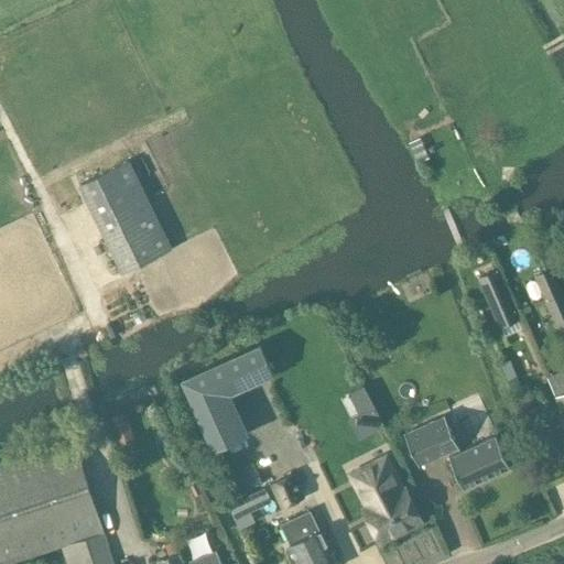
[(123,273),(171,249),(128,161),(80,185),(123,273)]
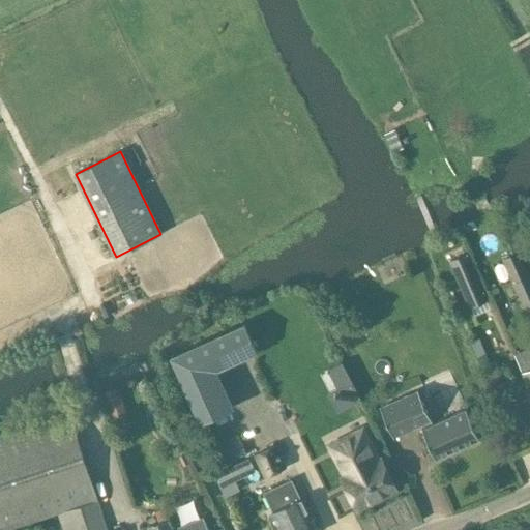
[(467,254),(450,260),(471,306),(487,300),(472,265),(467,254)]
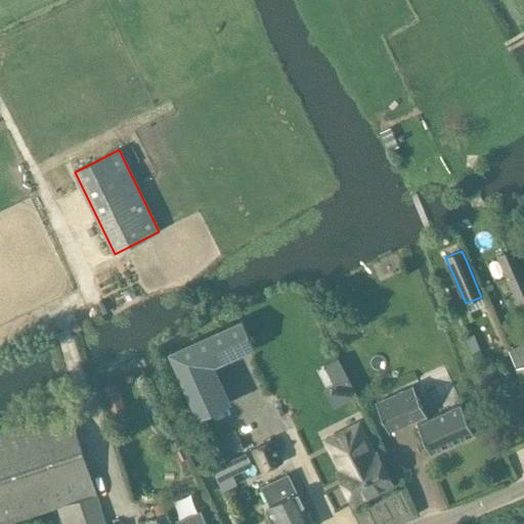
[(505,271),(517,302),(523,298),(523,274),(520,264),(505,271)]
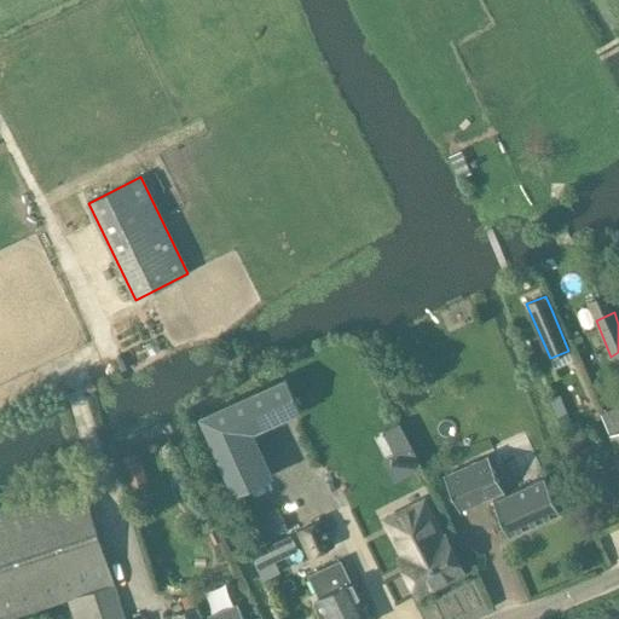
[(235,493),(267,479),(247,434),(300,410),(285,377),(200,416),(235,493)]
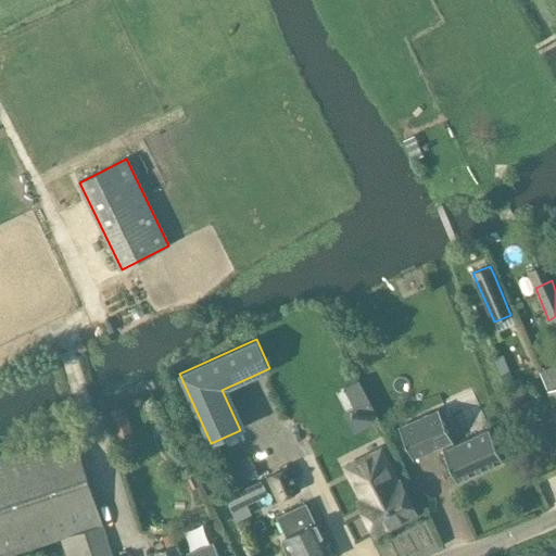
[(555,365),(540,373),(555,408),(555,365)]
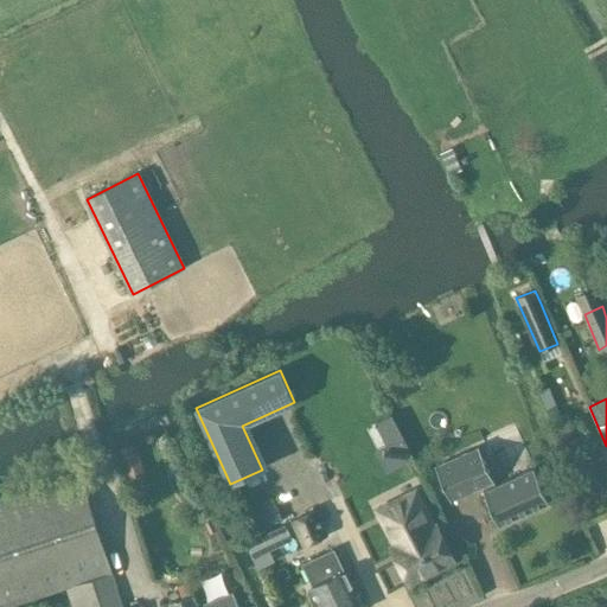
[(375,449),(388,473),(415,459),(402,435),(375,449)]
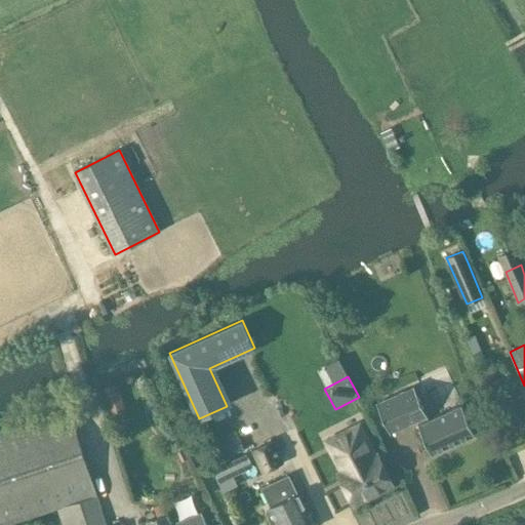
[(414,387),(376,403),(390,433),(391,433),(391,432),(418,419),(420,423),(418,425),(432,454),(432,453),(474,434),(474,435),(475,435),(461,405),(460,405),(461,406),(429,420),(414,387)]
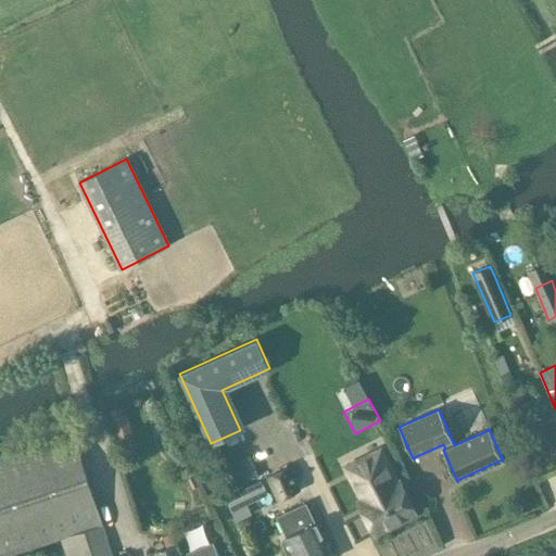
[(130,555),(111,555),(72,434),(0,457),(0,555),(3,555),(61,539),(65,555),(130,555)]
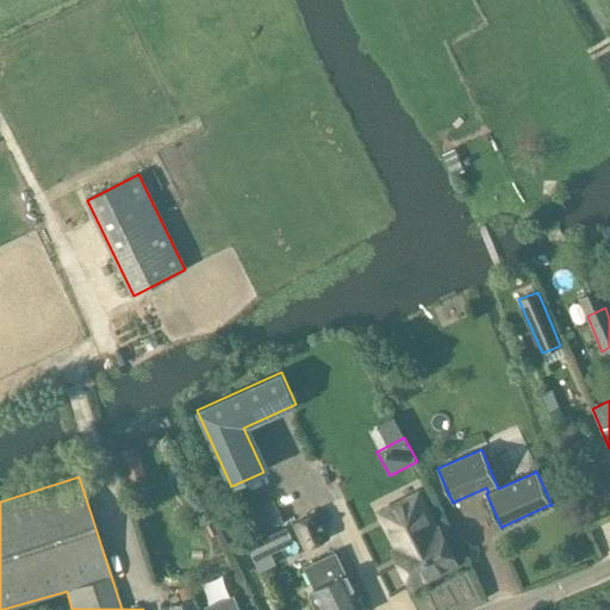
[(441,570),(456,562),(440,529),(437,530),(434,523),(429,522),(416,495),(380,512),(381,515),(384,514),(402,548),(394,552),(411,585),(427,578),(431,578),(435,577),(440,574),(441,570)]
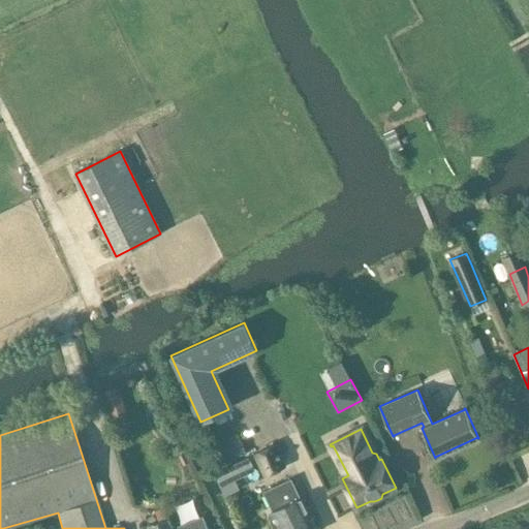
[(284,467),(274,444),(255,453),(266,475),(284,467)]
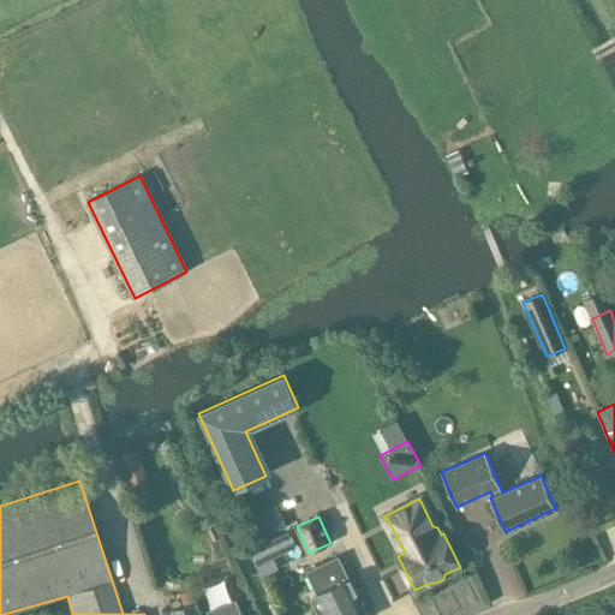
[(269,556),(294,544),(290,532),(251,550),(262,575),(275,568),(269,556)]
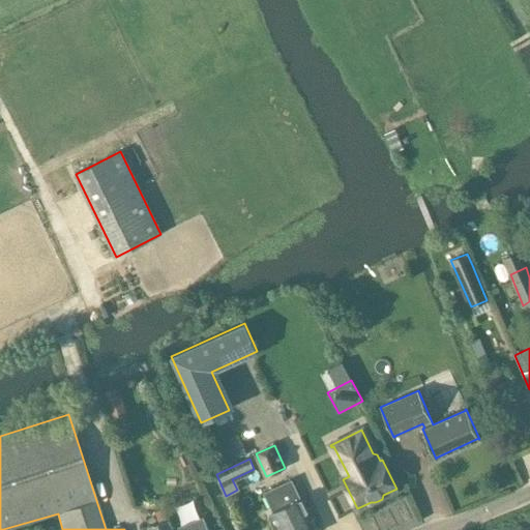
[(291,479),(264,493),(273,511),(272,511),(273,513),(268,517),(274,529),(280,527),(281,529),(317,529),(300,498),(291,479)]
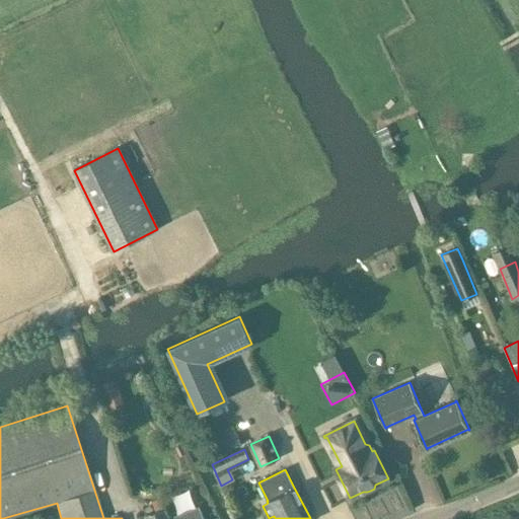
[(162,499),(152,502),(155,511),(164,508),(162,499)]
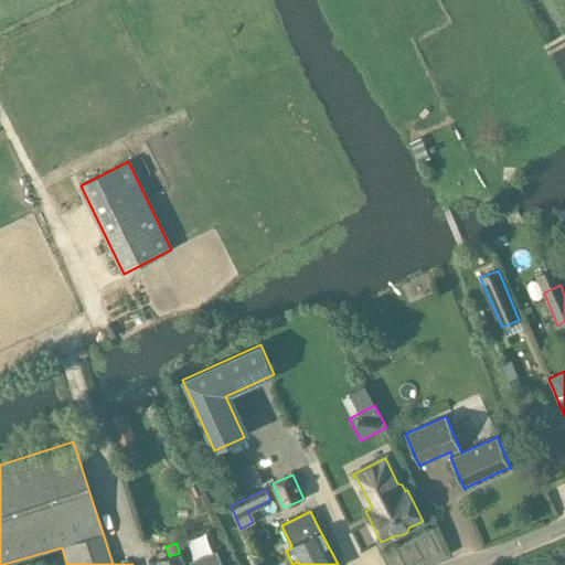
[(222,564),(216,551),(190,562),(191,564),(222,564)]
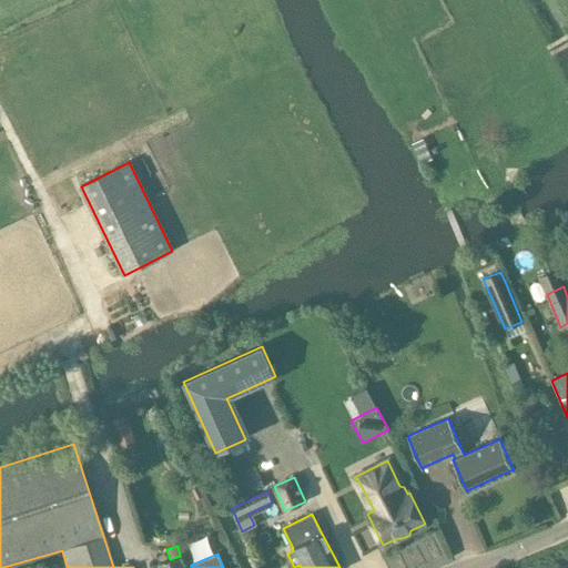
[(159,565),(160,567),(183,567),(180,558),(159,565)]
